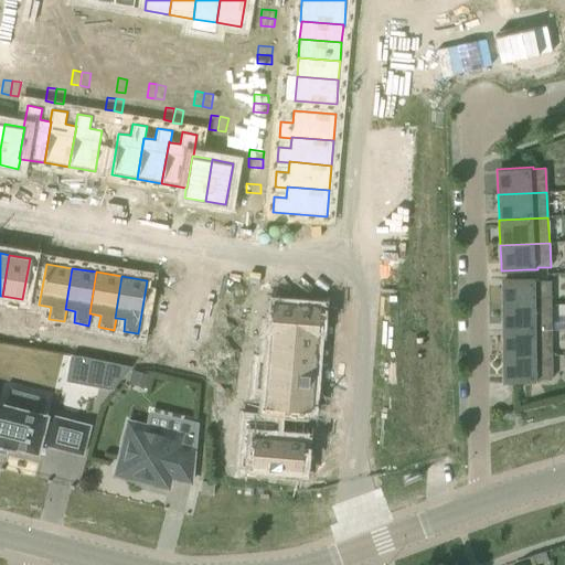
[(504,279),(501,279),(501,287),(501,306),(551,305),(551,281),(537,281),(537,279),(526,279),(504,279)]
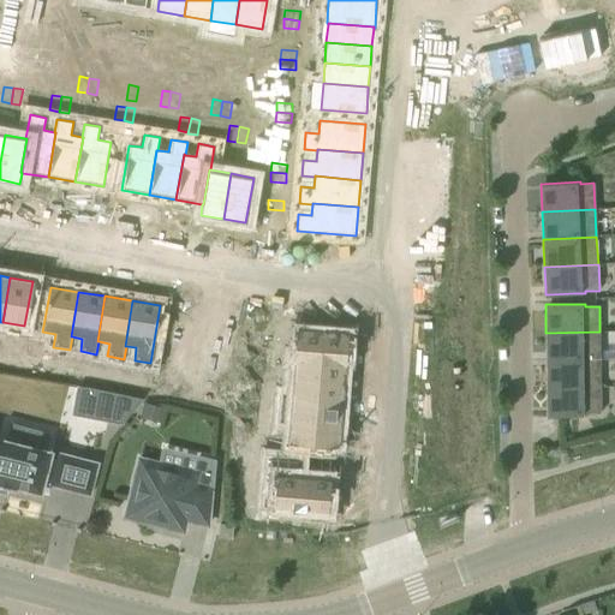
[(298,332),(296,360),(297,360),(297,359),(342,363),(342,364),(344,364),(346,336),(298,332)]
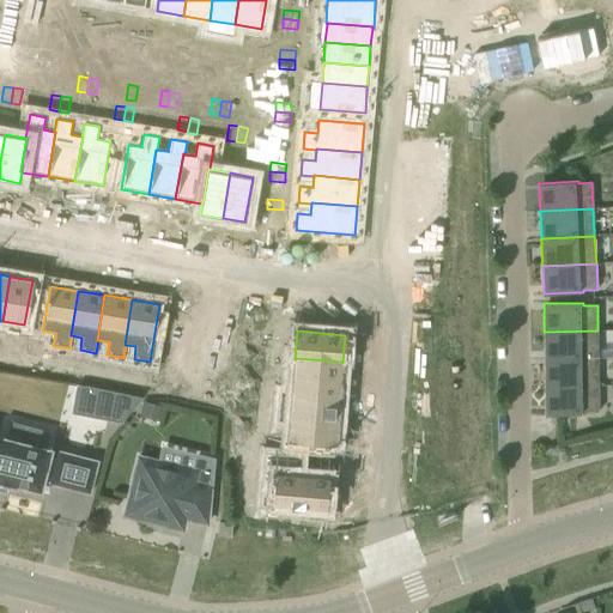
[(598,331),(544,332),(545,352),(545,359),(547,359),(598,358),(598,331)]
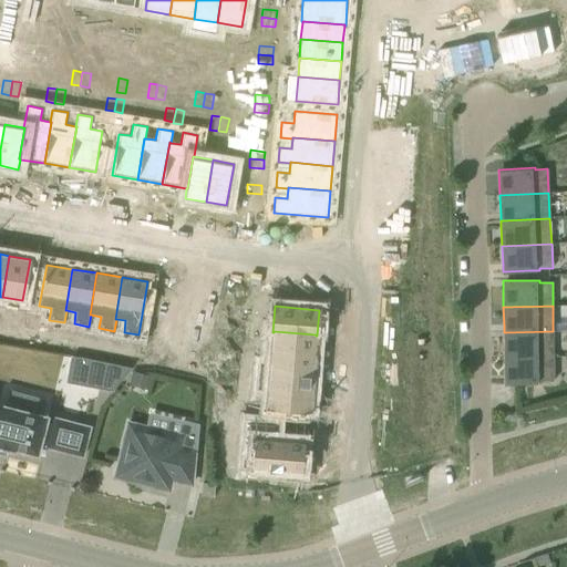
[(232,317),(230,326),(244,329),(246,320),(232,317)]
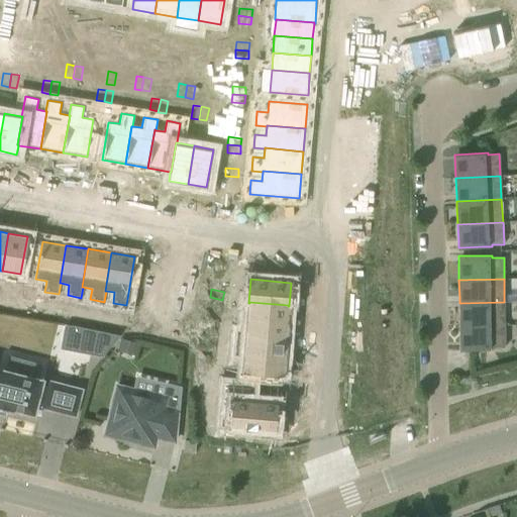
[(249,303),(248,319),(287,322),(288,306),(288,305),(249,302),(249,303)]
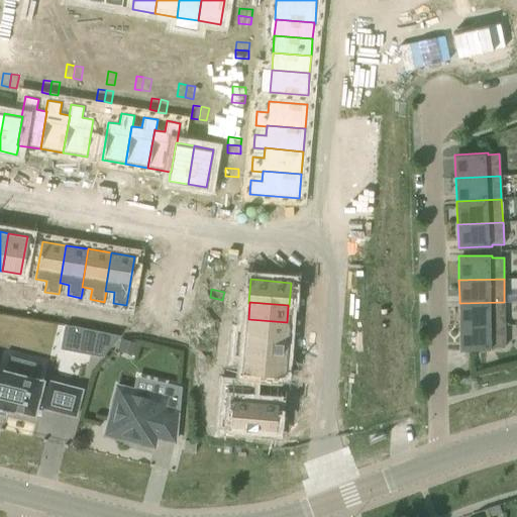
[(461,303),(459,303),(459,308),(459,325),(504,325),(504,302),(461,303)]
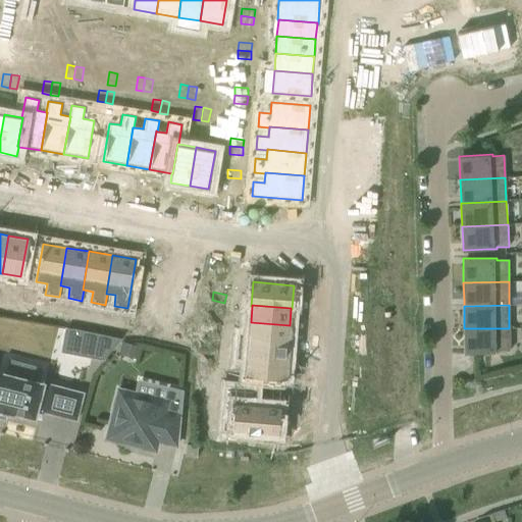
[(48,306),(46,319),(54,320),(56,308),(48,306)]
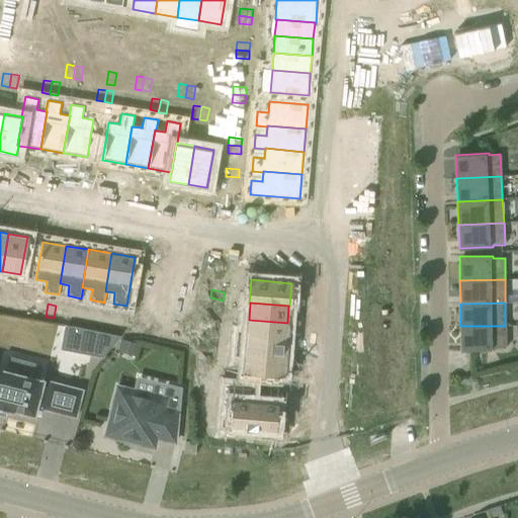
[(56,306),(54,318),(61,320),(64,307),(56,306)]
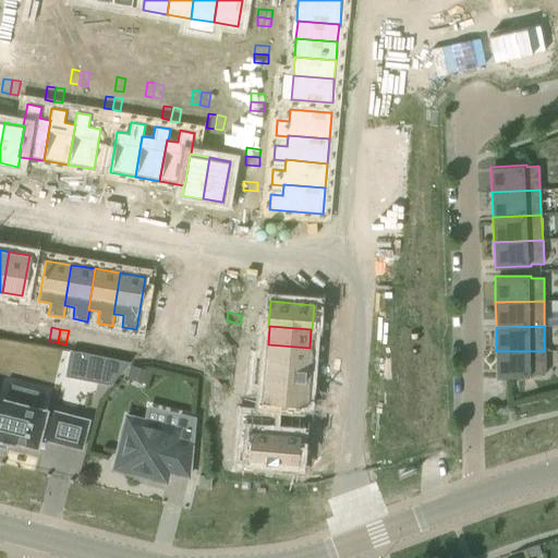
[(225,330),(223,339),(238,341),(239,332),(225,330)]
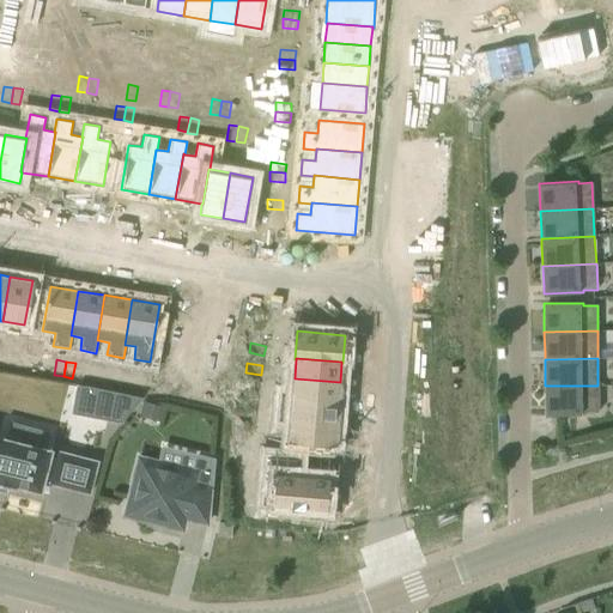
[(110,369),(108,384),(116,386),(120,371),(110,369)]
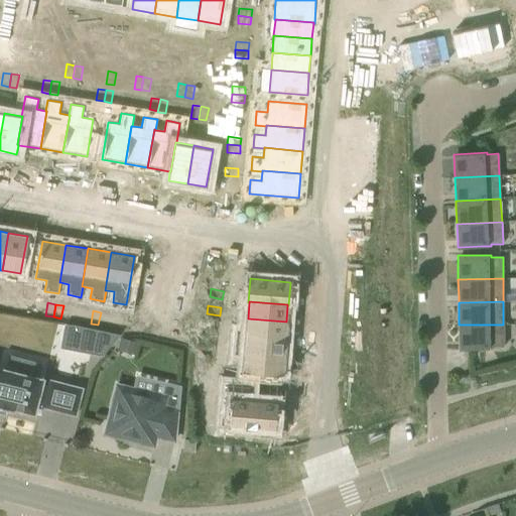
[(101,312),(98,325),(106,327),(109,313),(101,312)]
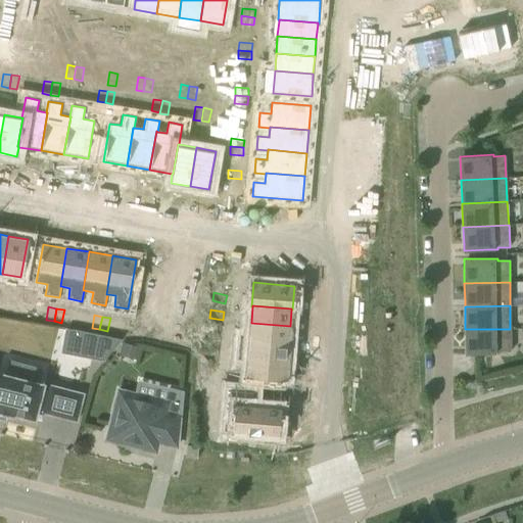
[(209,318),(208,326),(221,328),(223,320),(209,318)]
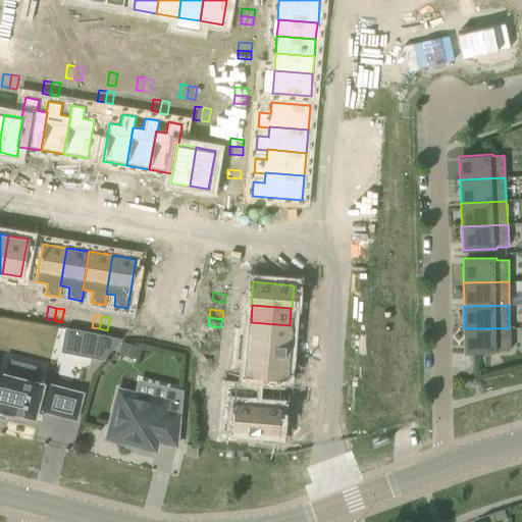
[(251,322),(250,338),(289,343),(290,325),(251,322)]
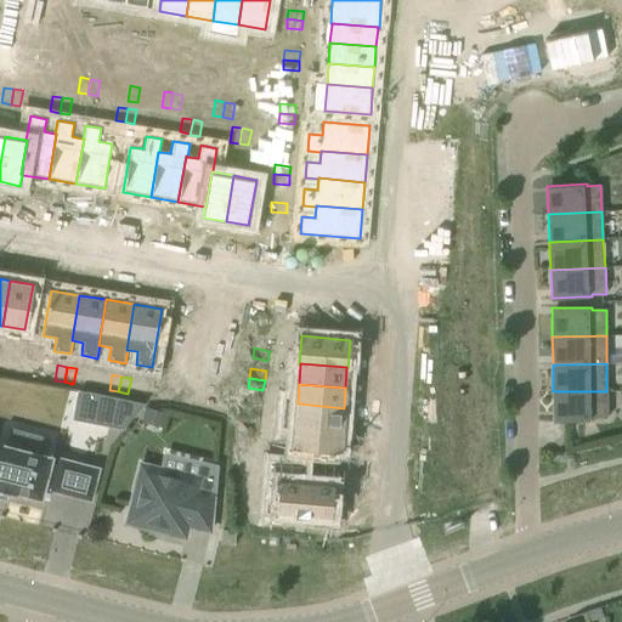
[(78,391),(72,420),(123,430),(145,403),(78,391)]
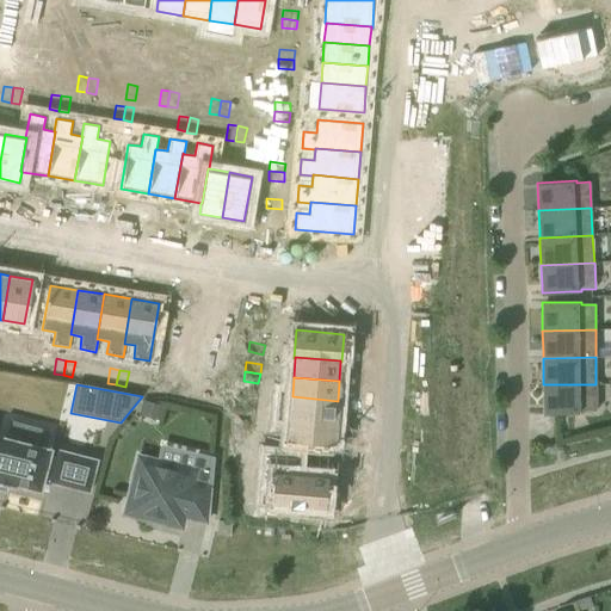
[(596,384),(543,384),(543,406),(543,413),(547,413),(582,413),(584,411),(597,411),(596,387),(596,384)]
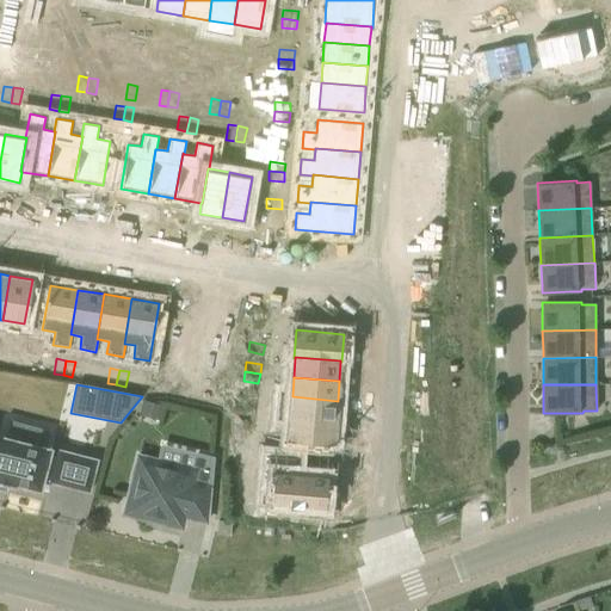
[(292,396),(290,417),(335,420),(338,401),(292,396)]
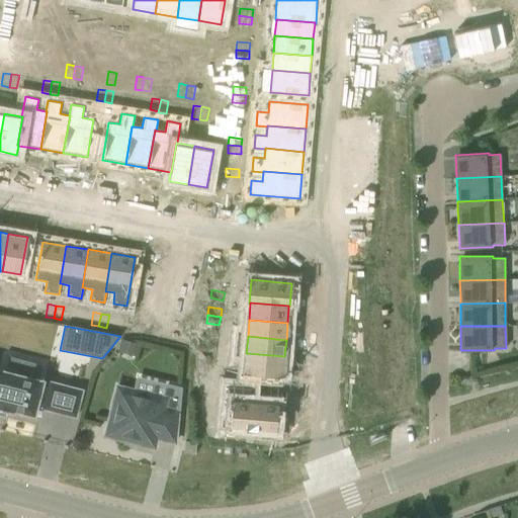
[(136,355),(139,343),(120,339),(117,351),(136,355)]
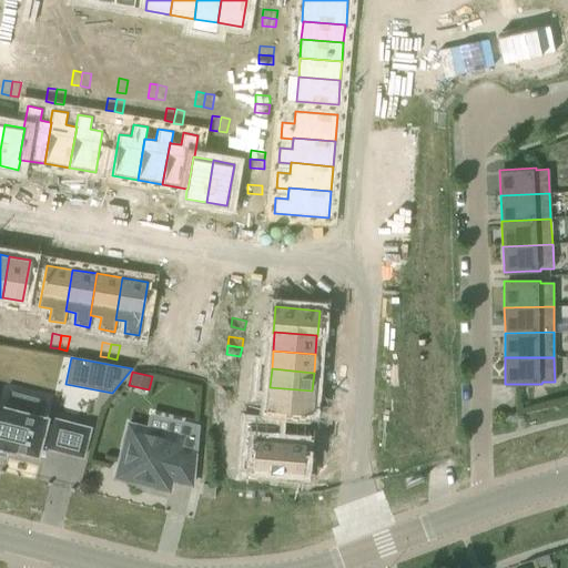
[(222,374),(221,382),(235,384),(236,376),(222,374)]
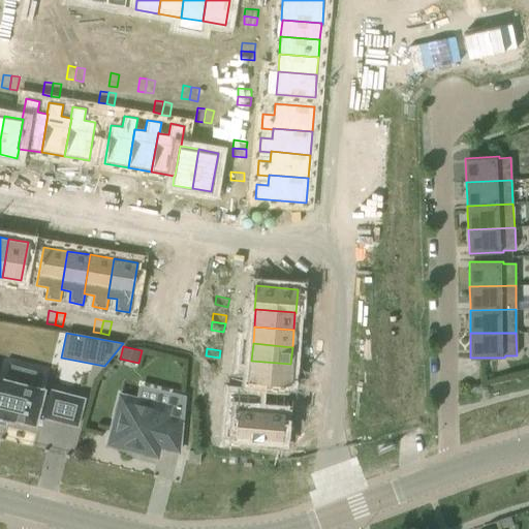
[(206,355),(205,364),(217,366),(219,358),(206,355)]
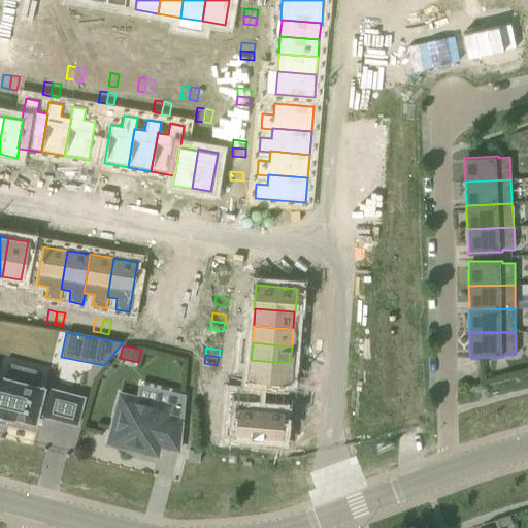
[(251,360),(250,378),(289,382),(290,363),(251,360)]
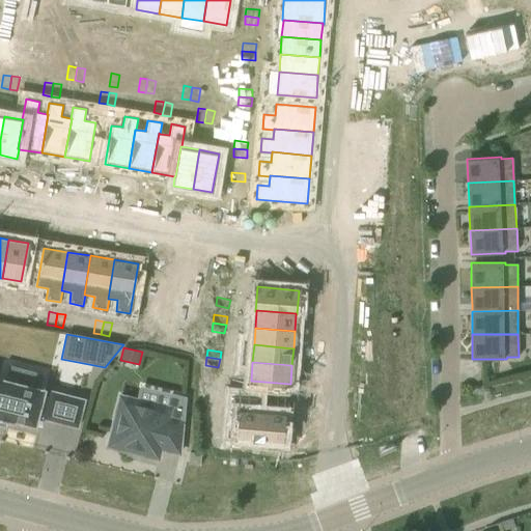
[(0,379),(0,419),(12,423),(14,421),(35,426),(38,413),(46,414),(44,419),(78,427),(84,400),(51,392),(49,399),(43,397),(45,390),(0,379)]
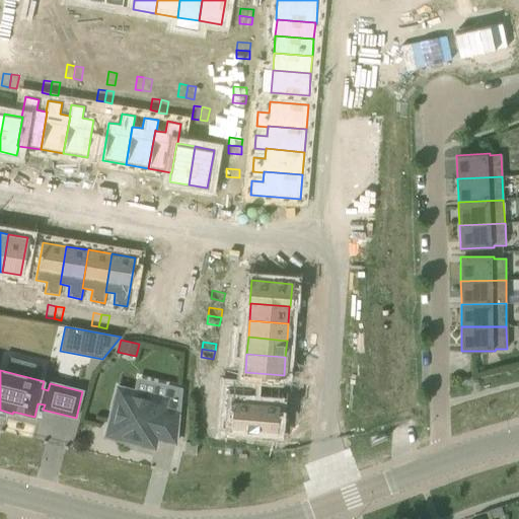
[(175,443),(177,423),(180,388),(137,377),(134,389),(118,385),(105,433),(125,438),(126,434),(134,436),(132,443),(155,449),(157,439),(175,443)]
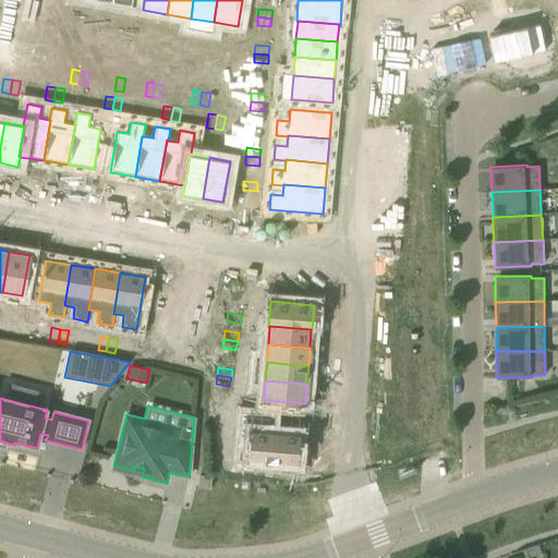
[(243,415),(242,432),(252,433),(250,460),(296,464),(299,435),(269,433),(271,419),(243,415)]
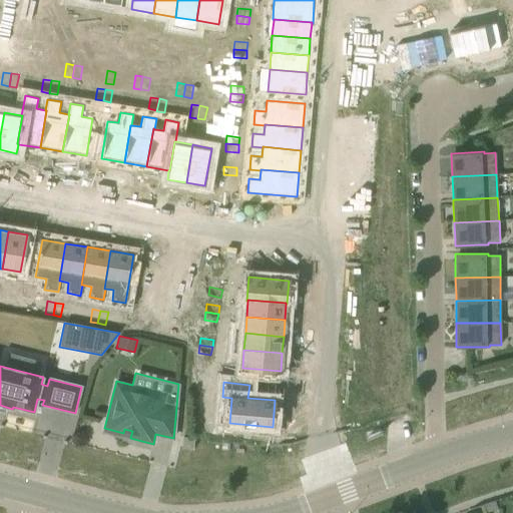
[(194,438),(183,437),(182,448),(193,449),(194,438)]
